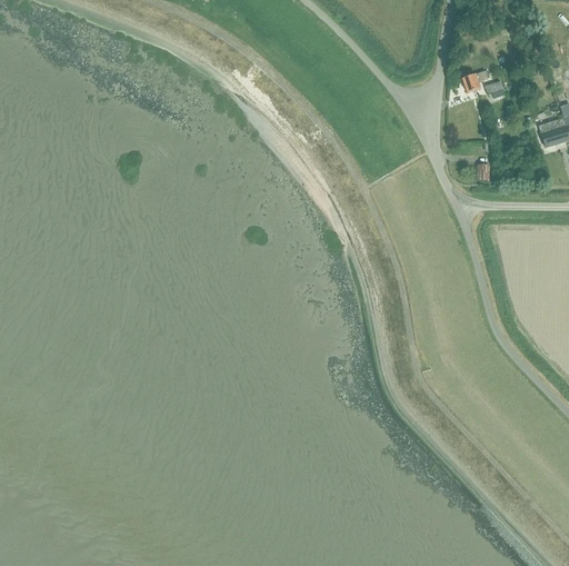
[(478,80),(488,77),(485,70),(475,73),(461,78),(467,91),(480,87),(478,80)]
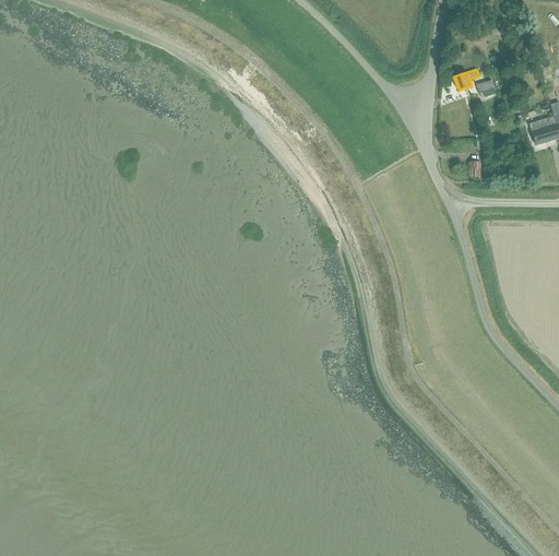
[(478,91),(488,87),(485,80),(476,83),(478,91)]
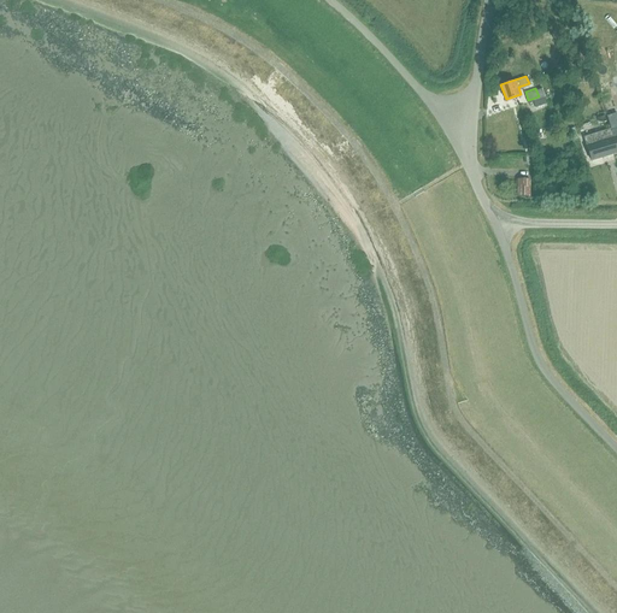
[(606,90),(600,93),(605,107),(611,105),(606,90)]
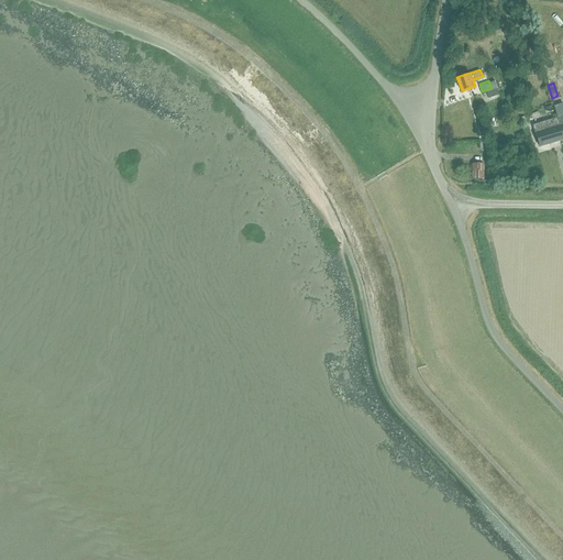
[(556,117),(533,123),(536,132),(539,144),(550,141),(561,138),(558,130),(561,130),(558,117),(556,117)]
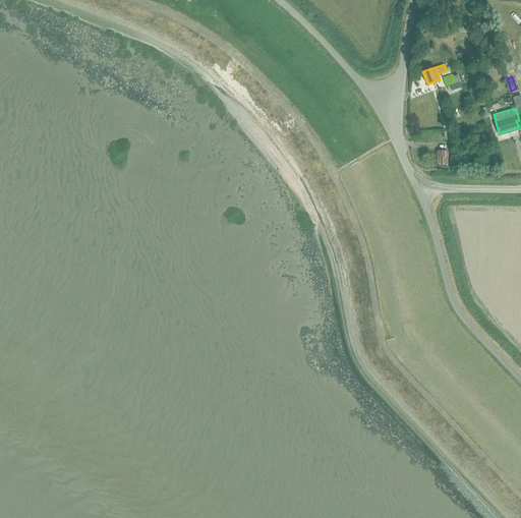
[(447,164),(447,150),(437,150),(437,164),(447,164)]
